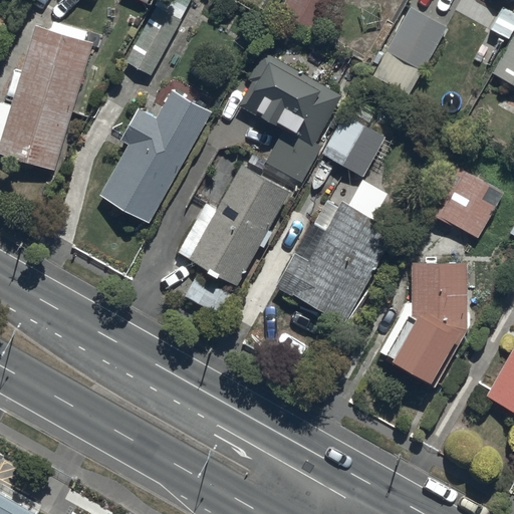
[(151,76),(188,10),(169,0),(161,0),(126,62),(151,76)]
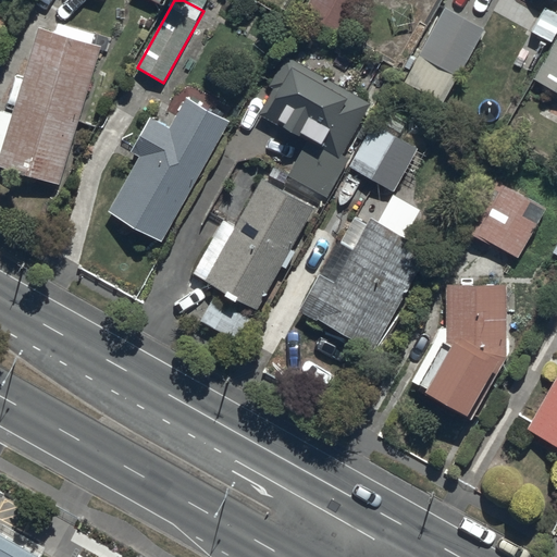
[(310,0),(302,15),(344,38),(364,0),(310,0)]
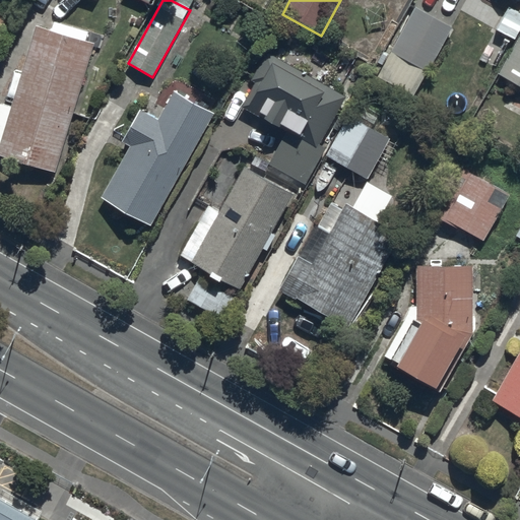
[(519,0),(478,0),(505,14),(496,30),(501,33),(498,39),(507,44),(511,37),(517,40),(519,33),(519,0)]
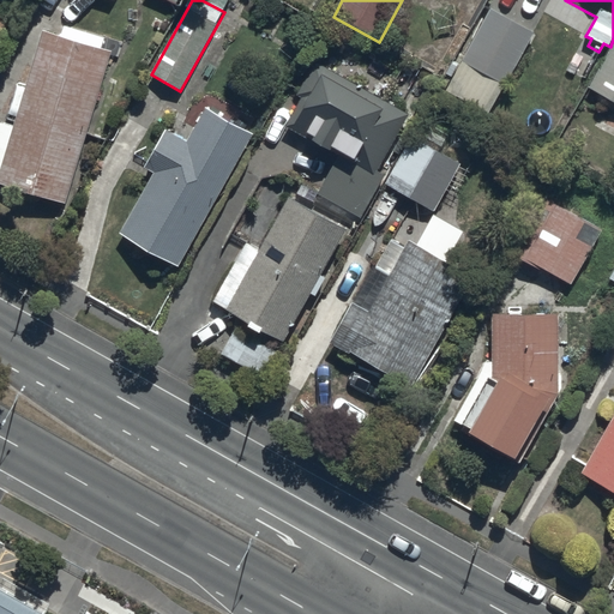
[(489,116),(535,35),(563,50),(578,23),(546,5),(530,32),(492,11),(446,92),(489,116)]
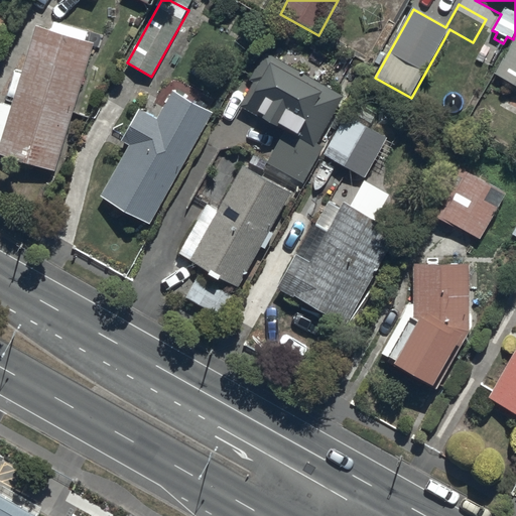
[(0,153),(56,170),(93,45),(35,28),(12,107),(0,103),(0,149),(1,150),(0,152),(0,153)]
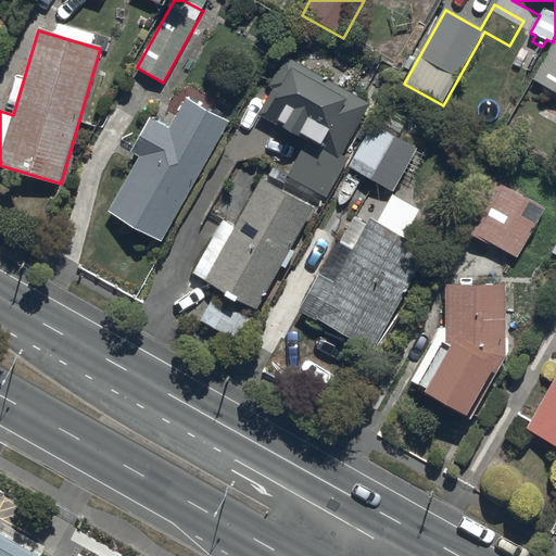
[(555,41),(533,80),(555,92),(555,41)]
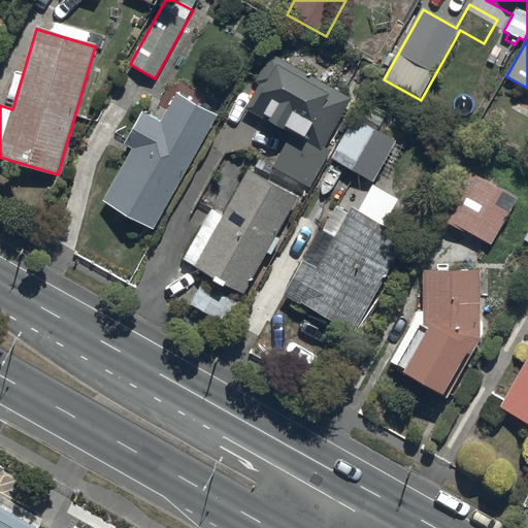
[(307,74),(271,54),(255,81),(260,85),(246,108),(293,135),(274,168),(310,189),(332,152),(325,147),(352,100),(330,88),(335,78),(312,66),(307,74)]
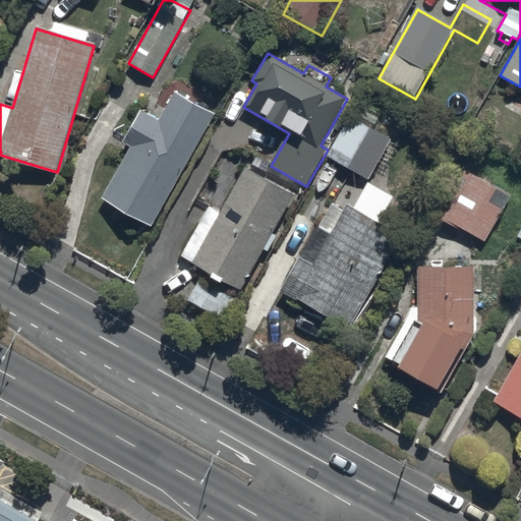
[(152,226),(215,114),(172,91),(156,118),(142,111),(124,143),(130,148),(102,198),(152,226)]
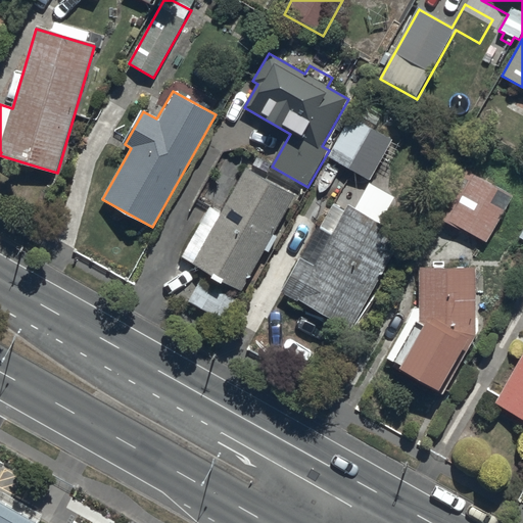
[(350,119),(328,156),(370,181),(392,143),(350,119)]
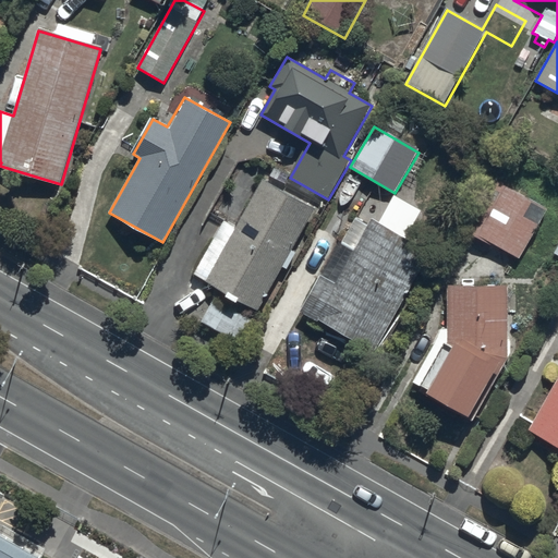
[(521,258),(546,210),(521,197),(529,181),(506,169),(498,183),(486,177),(460,227),(521,258)]
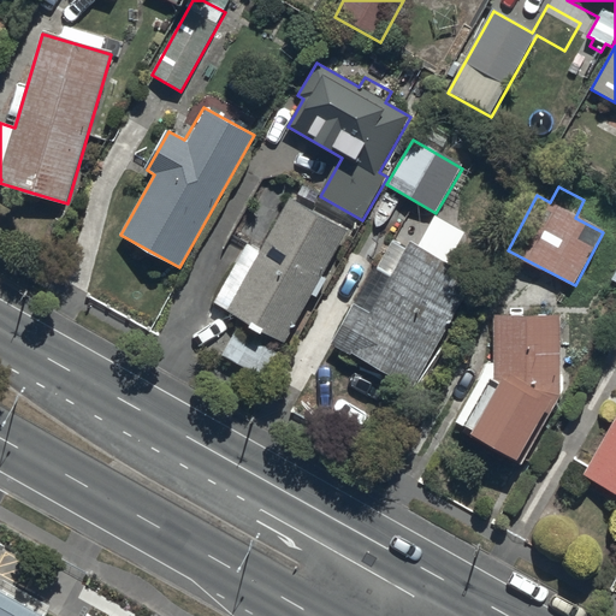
[(348,230),(290,199),(248,274),(235,267),(214,304),(250,325),(248,331),(260,337),(264,331),(284,342),(312,294),(317,296),(326,279),(323,278),(348,230)]
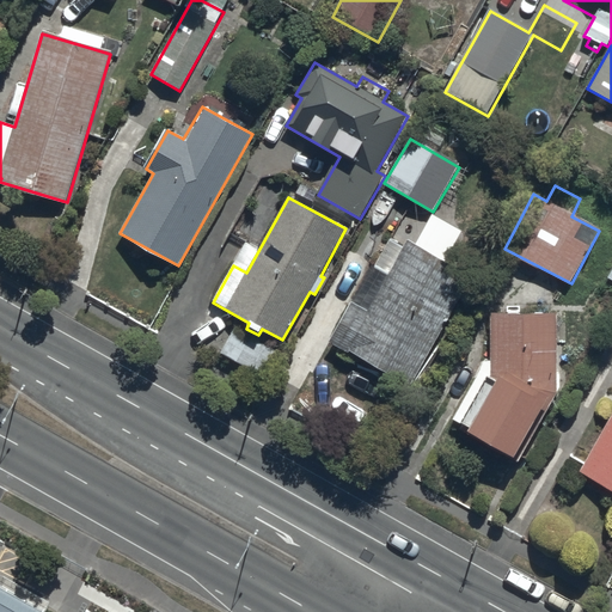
[(372,264),(329,342),(411,389),(472,280),(407,243),(390,274),(372,264)]
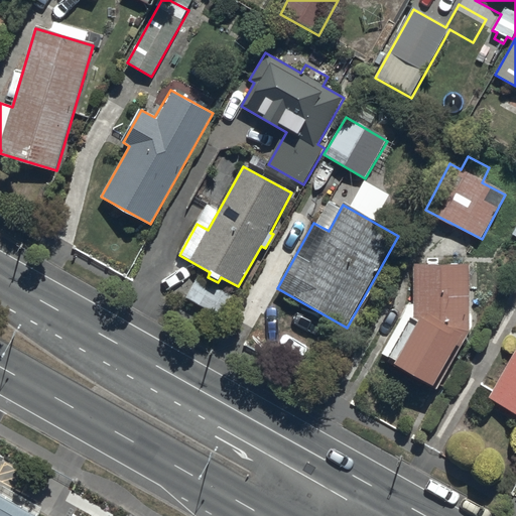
[(471,336),(469,266),(413,265),(412,306),(409,304),(379,356),(433,387),(463,337),(471,336)]
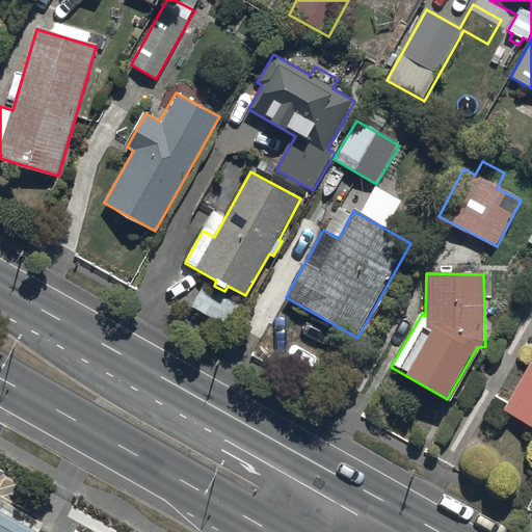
[(531,426),(531,362),(504,410),(531,426)]
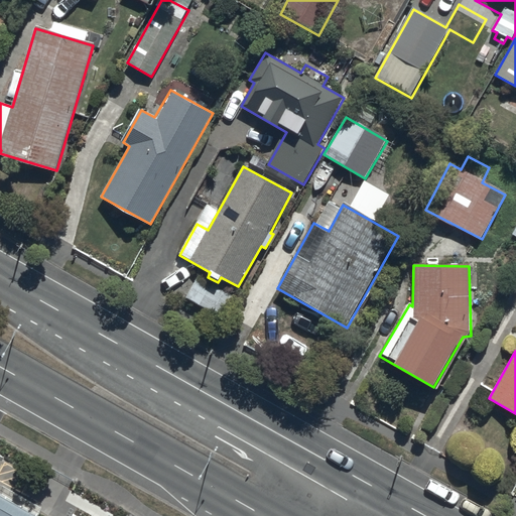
[(0,515),(37,515),(0,494),(0,515)]
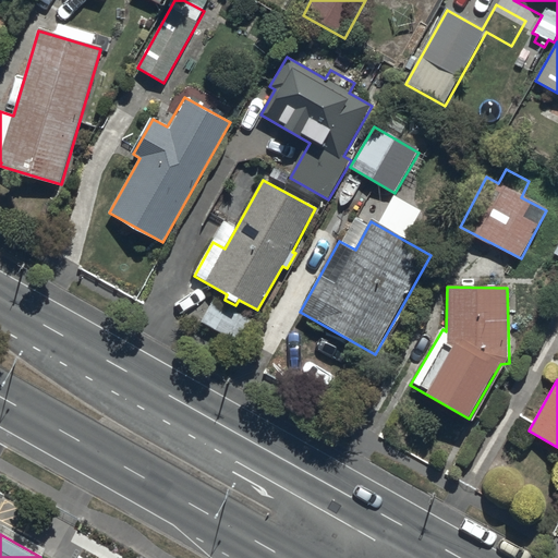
All buildings are outlined.
